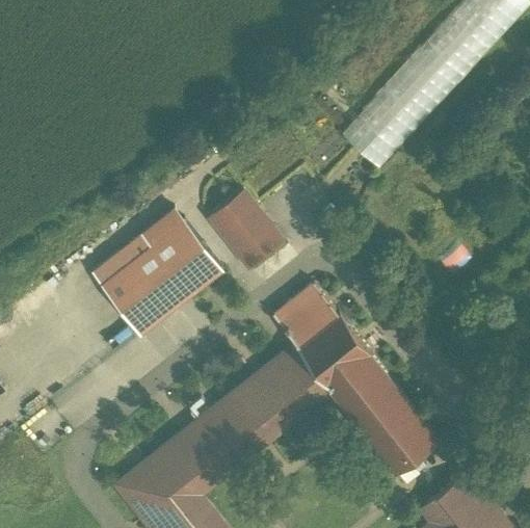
[(416,0),(396,0),(321,82),(346,105),(431,14),(416,0)]
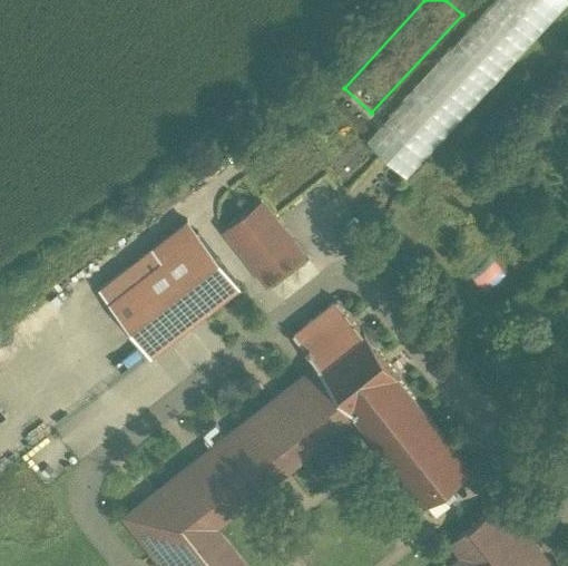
[(567,3),(564,0),(498,0),(365,145),(404,181),(567,3)]
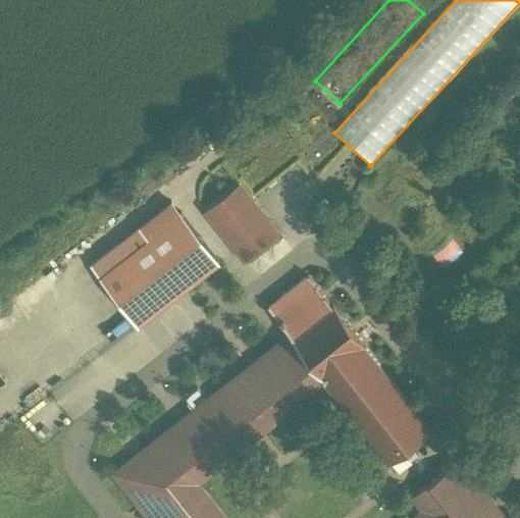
[(277,238),(237,186),(204,212),(244,263),(277,238)]
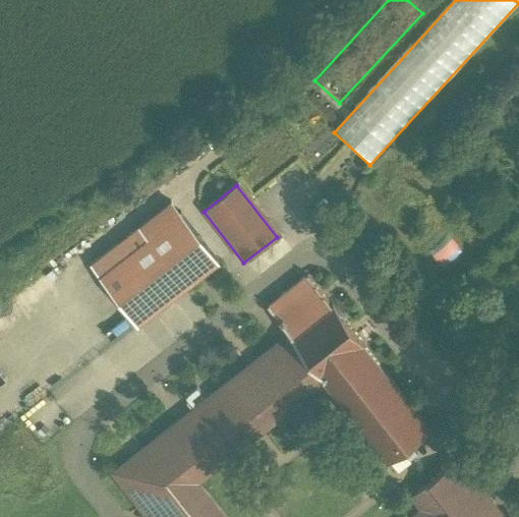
[(171,204),(89,268),(136,328),(218,264),(171,204)]
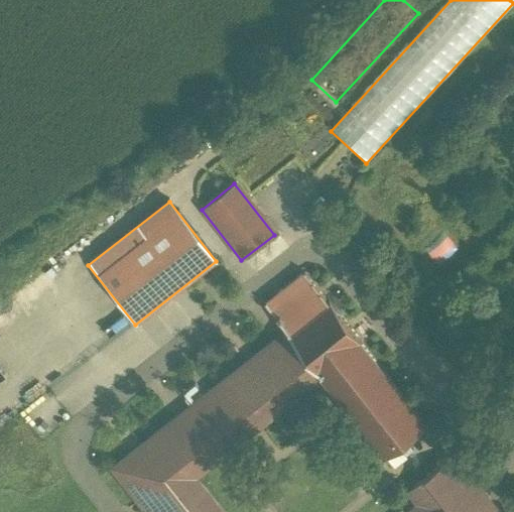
[(219,511),(203,491),(202,492),(193,479),(205,470),(206,470),(322,379),(383,457),(422,425),(359,345),(360,344),(328,302),(327,303),(303,273),(264,305),(285,333),(112,469),(113,470),(112,471),(144,511),(495,511),(453,457),(451,458),(408,491),(406,493),(407,494),(408,494),(418,506),(411,511),(219,511)]
